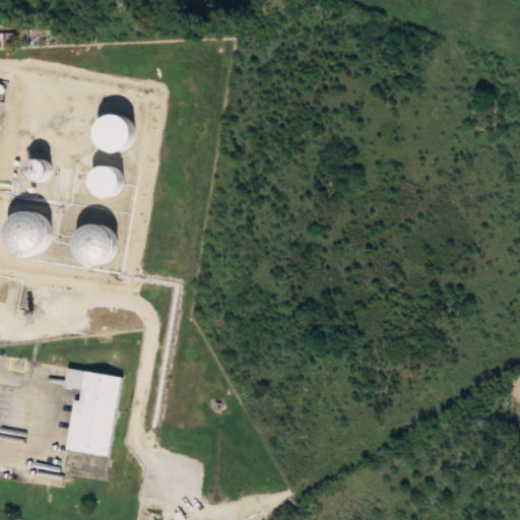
[(125,118),(101,118),(101,153),(125,153),(125,118)]
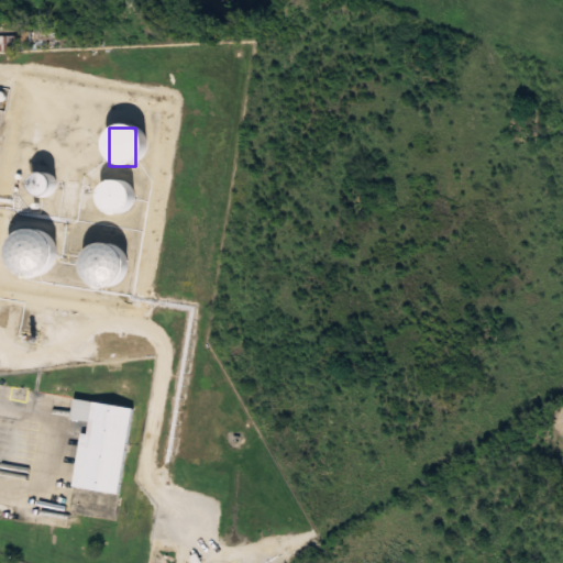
[(29,190),(45,199),(55,180),(39,172),(29,190)]
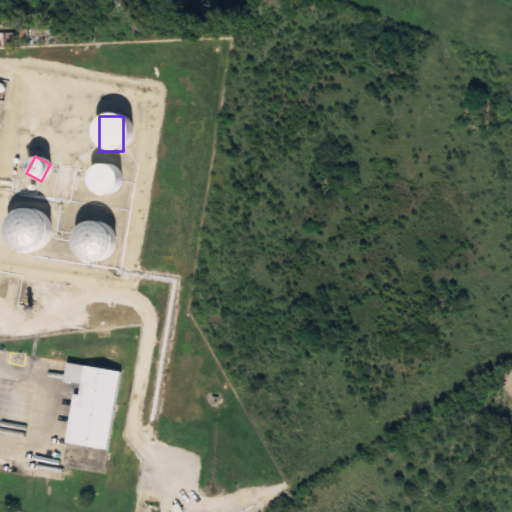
[(97,192),(115,190),(112,164),(94,166),(97,192)]
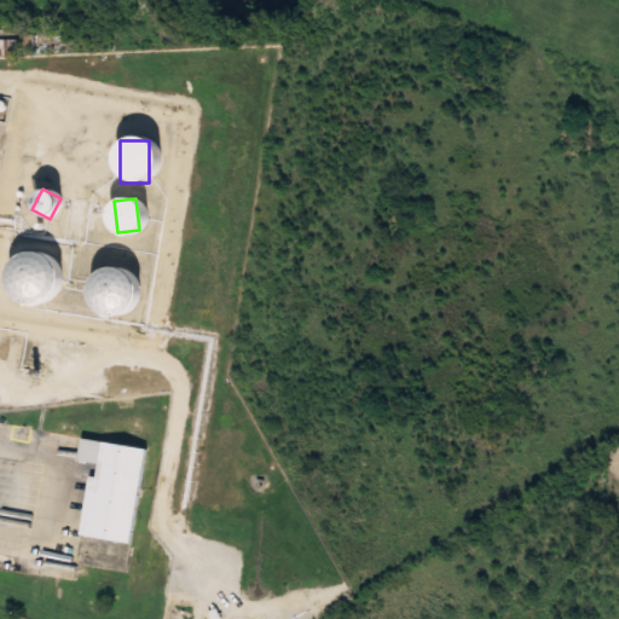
[(44,304),(56,261),(22,252),(11,295),(44,304)]
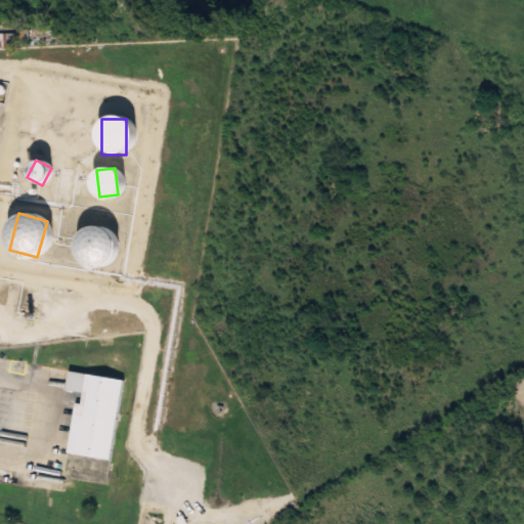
[(117,254),(100,229),(77,246),(93,270),(117,254)]
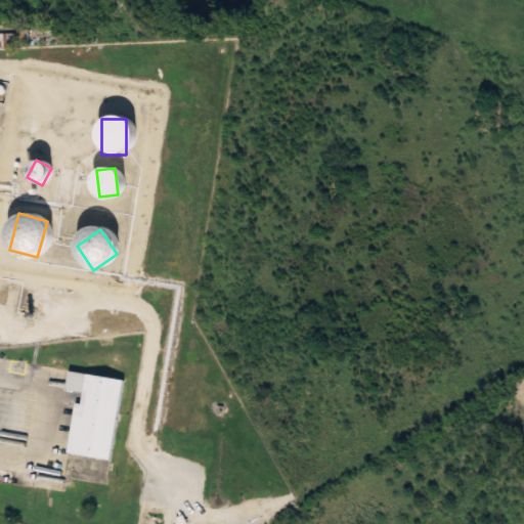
[(112,461),(123,380),(69,372),(66,391),(82,394),(81,404),(75,403),(68,454),(112,461)]
